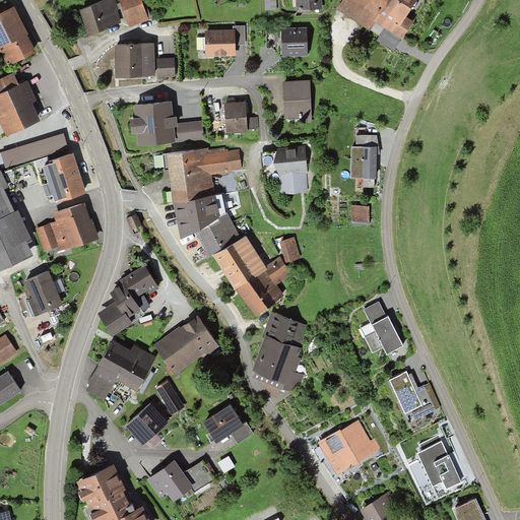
[(137,0),(122,0),(119,1),(128,26),(144,20),(137,0)]
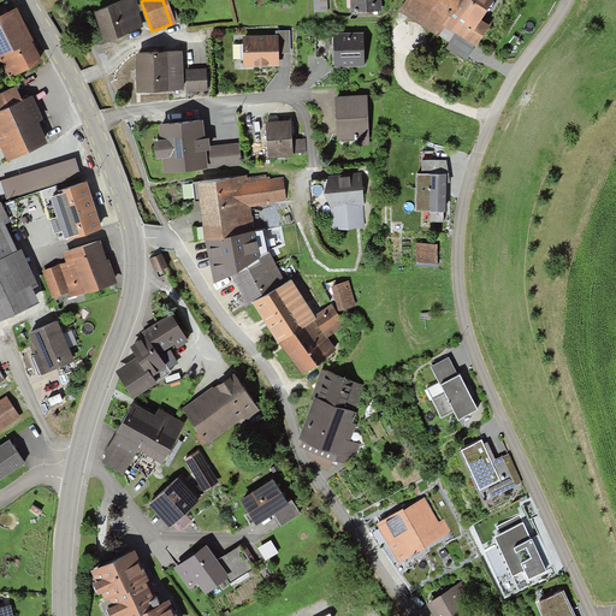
[(325,0),(312,0),(313,13),(325,13),(325,0)]
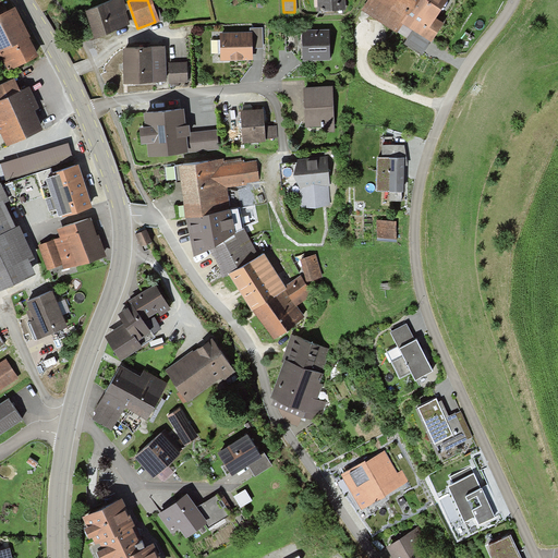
[(342,0),(317,0),(318,12),(343,10),(342,0)]
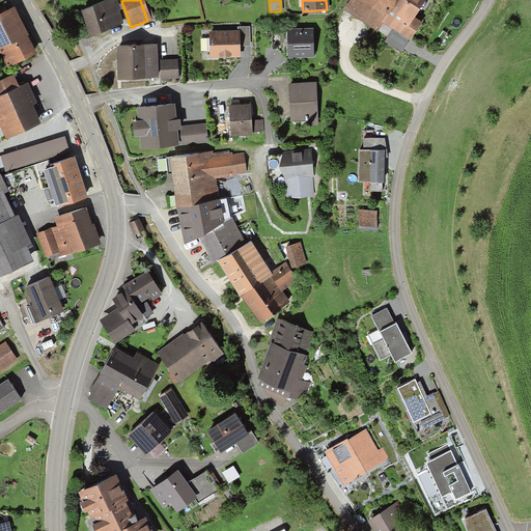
[(352,0),(345,10),(374,30),(380,22),(399,35),(422,0),(352,0)]
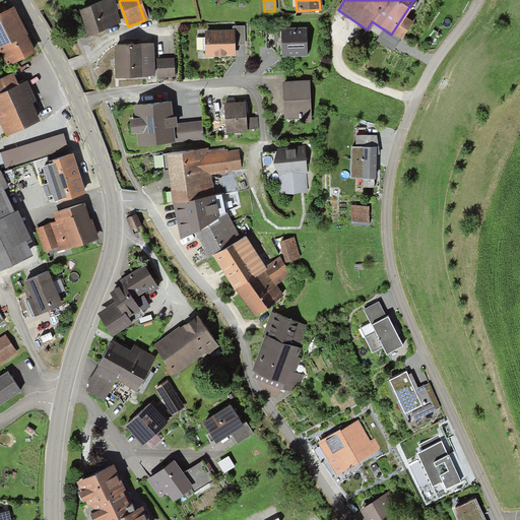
[(112,1),(80,11),(88,37),(120,26),(112,1)]
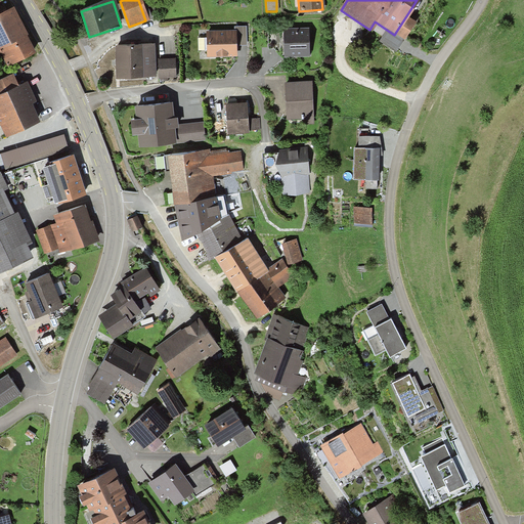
[(12,11),(0,16),(0,52),(7,68),(32,56),(12,11)]
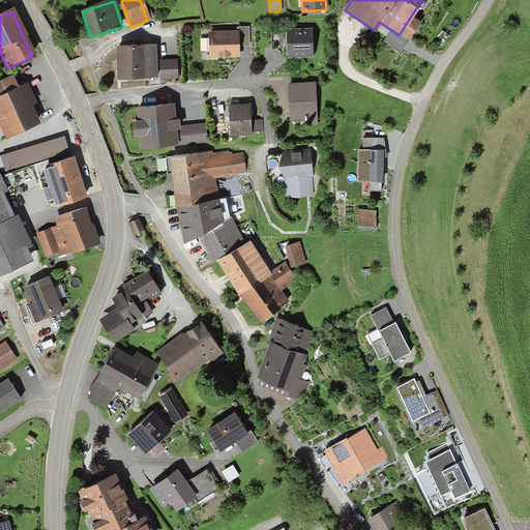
[(237,33),(237,47),(248,46),(247,28),(236,29),(237,33)]
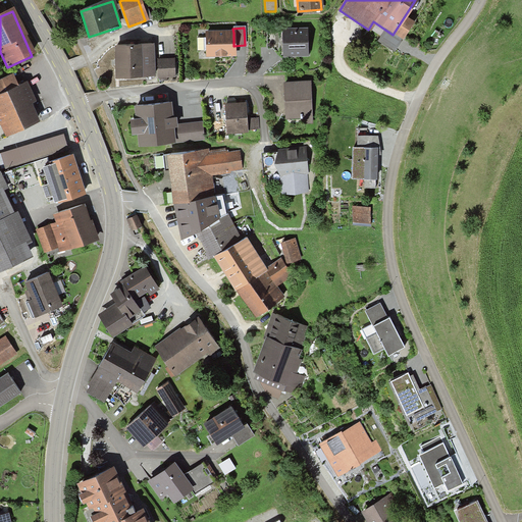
[(306,31),(281,32),(282,57),(306,57),(306,31)]
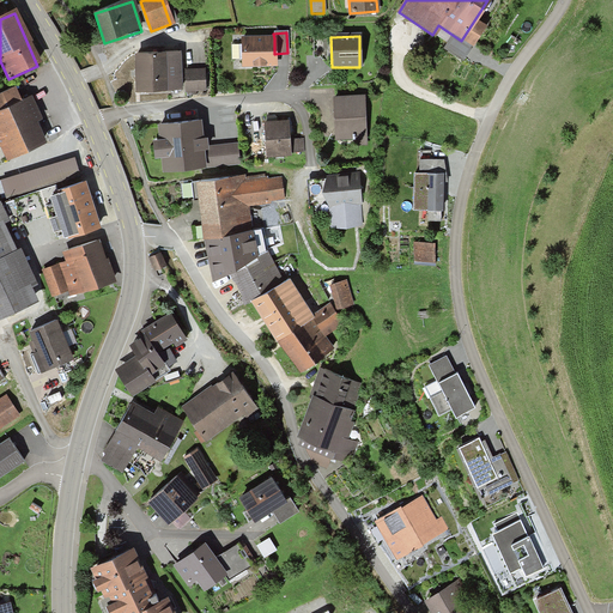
[(274,38),(243,40),(244,68),(275,67),(274,54),(274,38)]
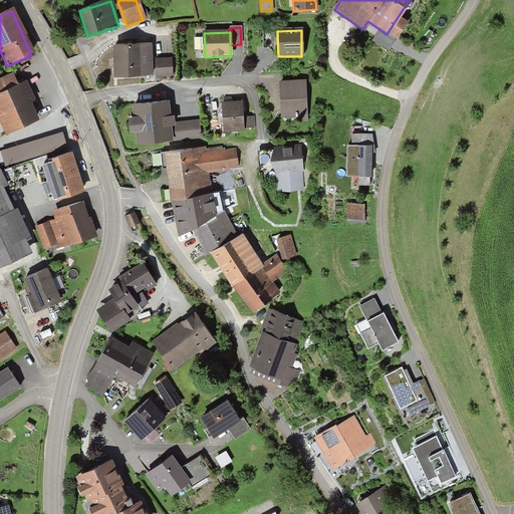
[(135,44),(113,45),(114,76),(155,75),(153,43),(135,44)]
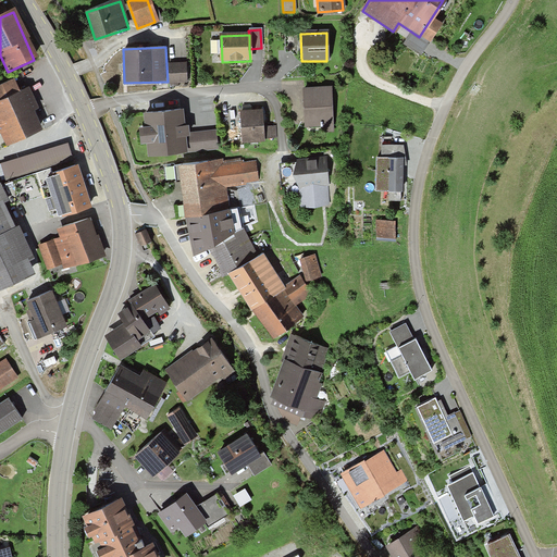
[(186,61),(168,62),(170,83),(188,81),(186,61)]
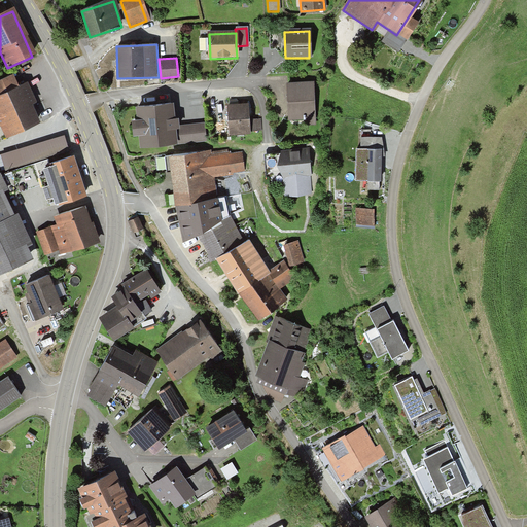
[(0,97),(16,90),(12,79),(0,84),(0,97)]
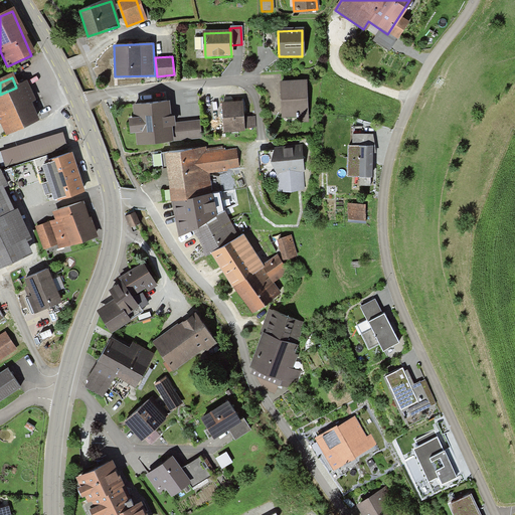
[(307,80),(281,81),(282,118),(296,117),(297,122),(309,122),(307,80)]
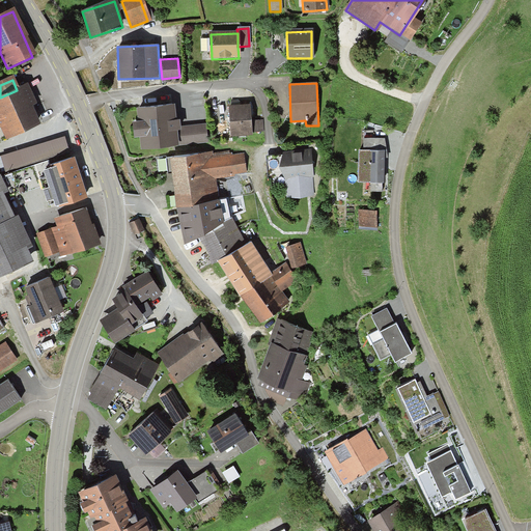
[(0,98),(0,124),(6,137),(38,122),(30,105),(32,104),(25,87),(17,90),(0,98)]
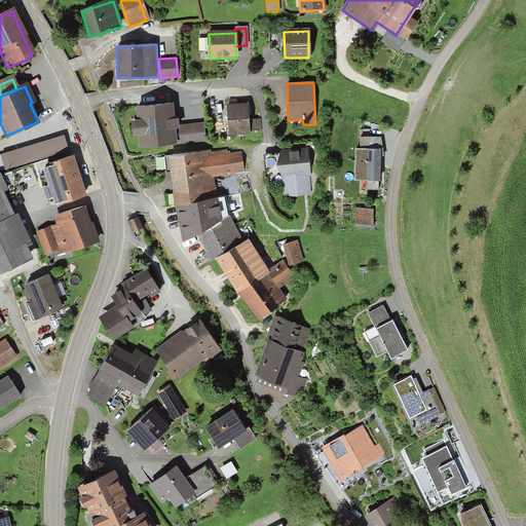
[(228,104),(230,136),(251,134),(251,130),(250,119),(249,103),(228,104)]
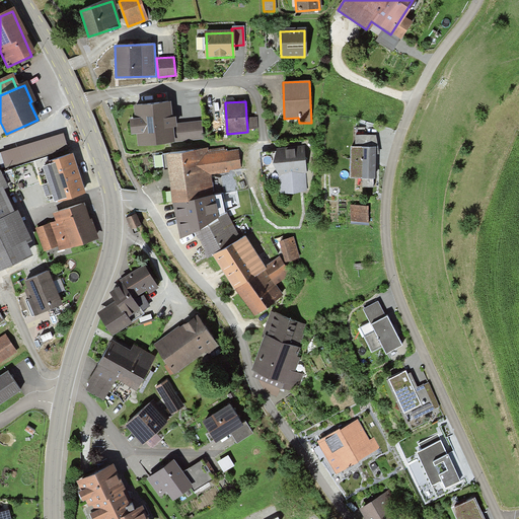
[(171,102),(134,105),(136,118),(131,118),(132,136),(138,135),(139,144),(203,139),(202,122),(176,124),(176,118),(172,118),(171,109),(171,102)]
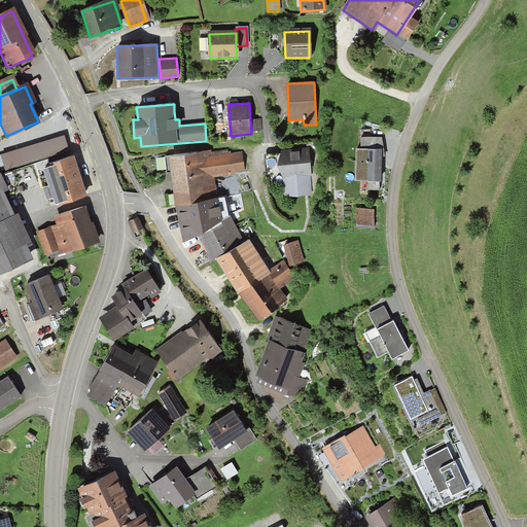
[(250,119),(251,131),(262,130),(261,118),(250,119)]
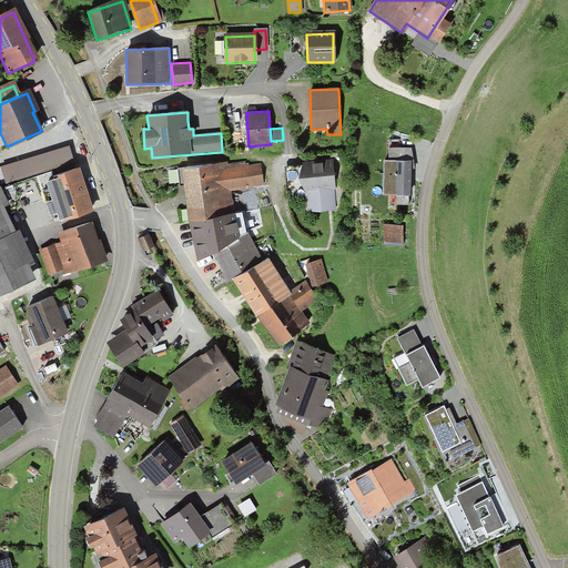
[(13,184),(72,165),(67,146),(1,168),(7,186),(13,184)]
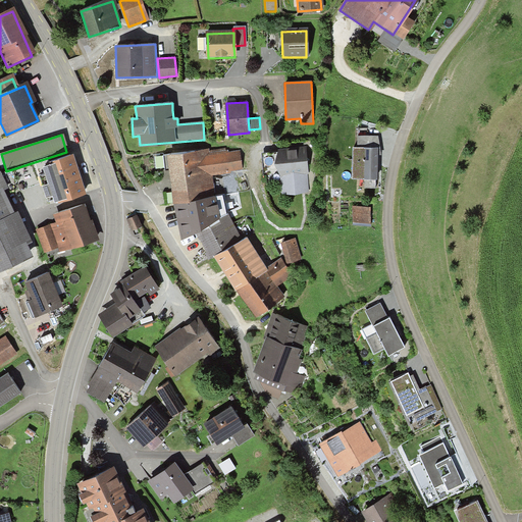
[(352,149),(351,179),(375,179),(376,137),(357,137),(357,149),(352,149)]
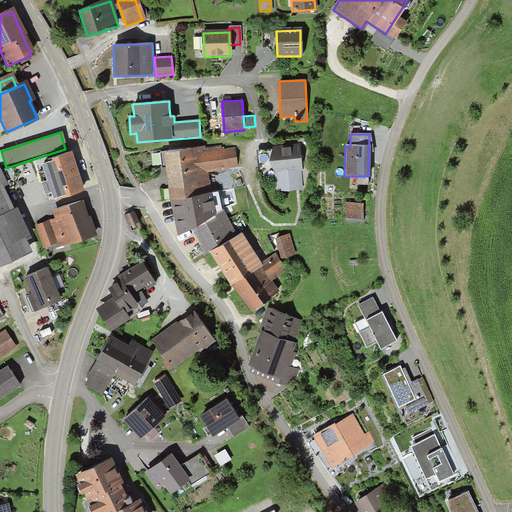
[(165,153),(170,200),(171,200),(211,192),(209,172),(228,169),(227,167),(238,166),(236,147),(224,148),(224,147),(222,147),(222,145),(205,148),(205,146),(165,153)]
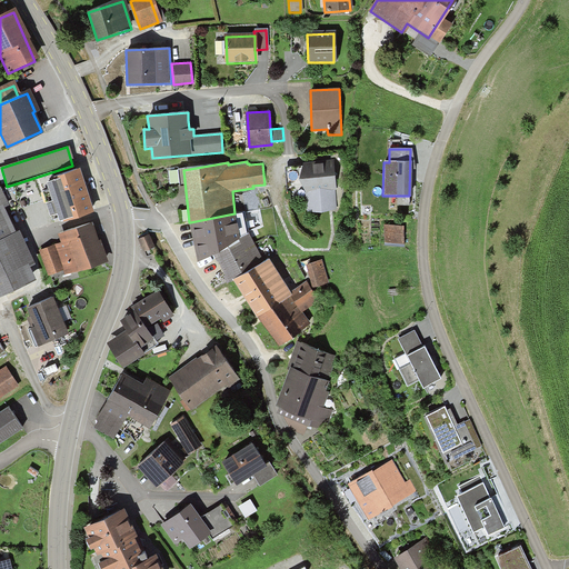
[(335,161),(305,162),(301,179),(307,191),(308,213),(338,211),(335,161)]
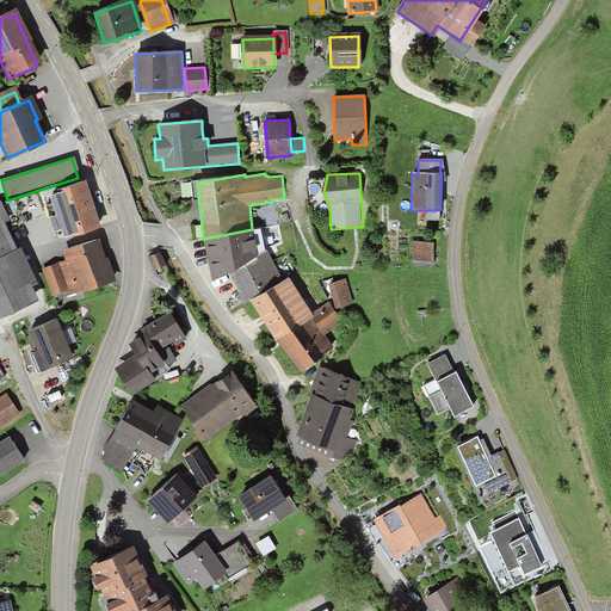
[(99,226),(82,176),(78,178),(14,198),(22,222),(48,214),(53,229),(59,227),(62,238),(99,226)]
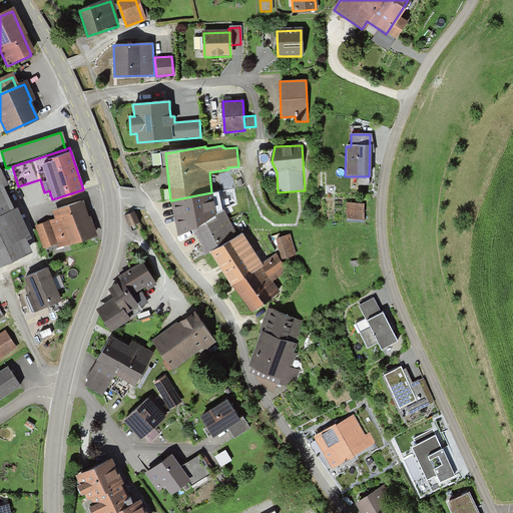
[(157,165),(165,164),(164,153),(155,154),(157,165)]
